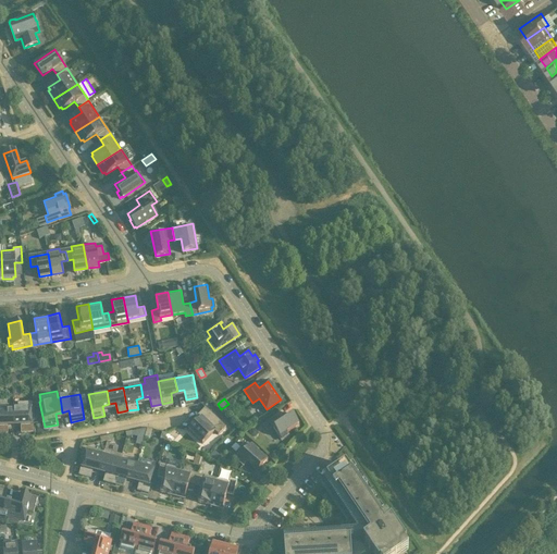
[(19,407),(13,407),(14,420),(21,420),(21,430),(33,430),(31,401),(19,402),(19,407)]
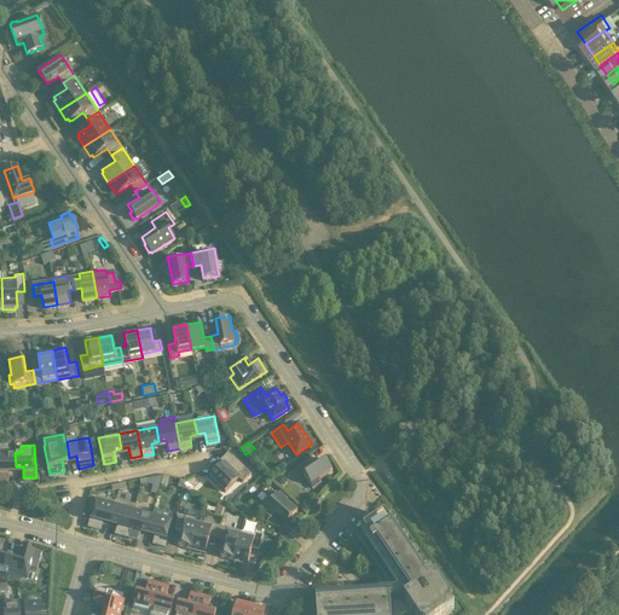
[(9,468),(16,466),(15,452),(9,452),(9,448),(0,448),(0,479),(9,479),(9,468)]
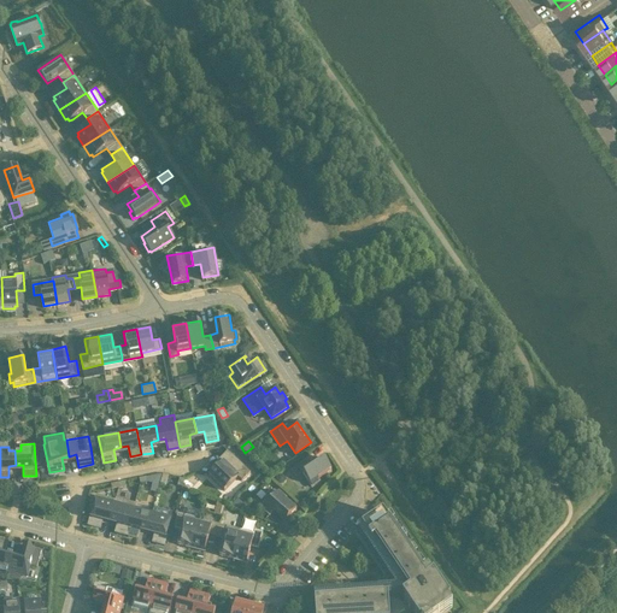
[(251,470),(228,448),(215,463),(217,465),(209,473),(224,488),(238,475),(242,478),(251,470)]
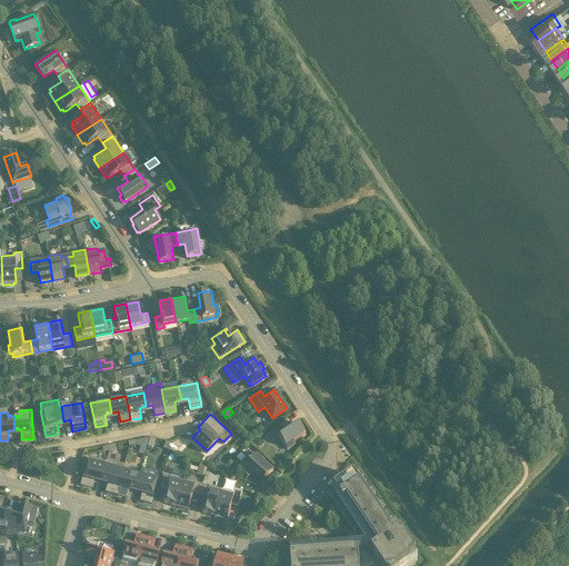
[(272,438),(278,434),(288,447),(295,443),(293,440),(306,432),(298,420),(286,429),(281,423),(268,432),(272,438)]
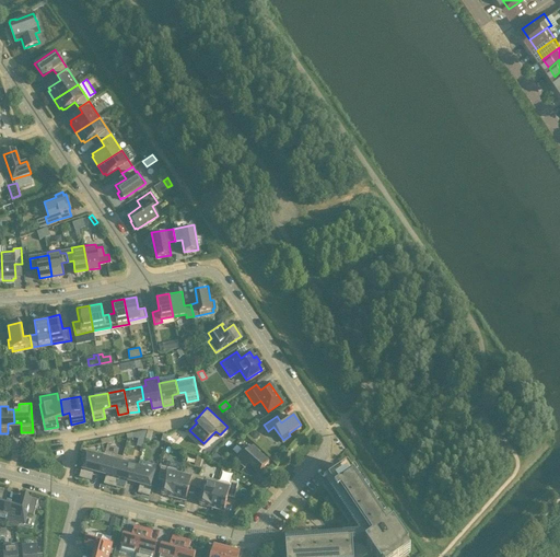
[(147,429),(132,431),(133,436),(138,437),(144,439),(147,429)]
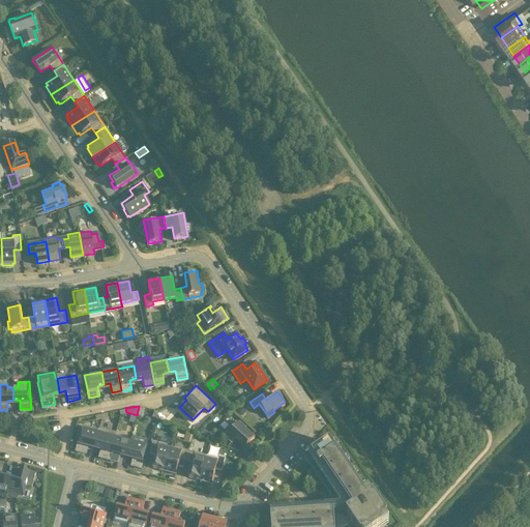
[(235,419),(223,434),(231,442),(235,437),(245,446),(255,437),(244,428),(245,426),(239,420),(238,421),(235,419)]
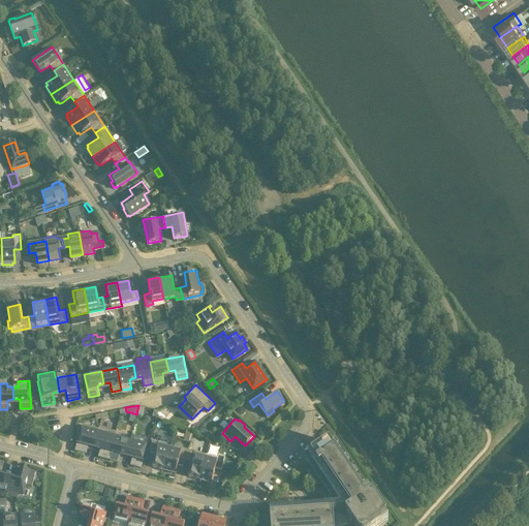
[(95,443),(99,426),(98,426),(98,428),(83,424),(75,449),(86,452),(89,442),(95,443)]
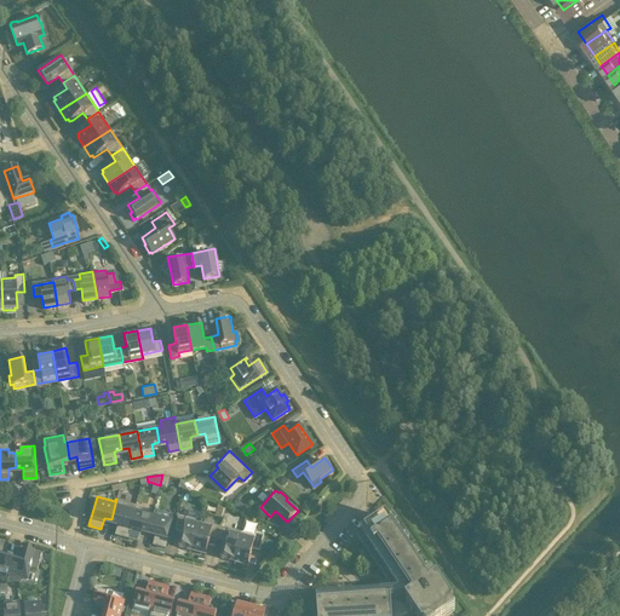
[(136,505),(116,499),(112,519),(118,522),(115,533),(127,535),(133,510),(136,505)]
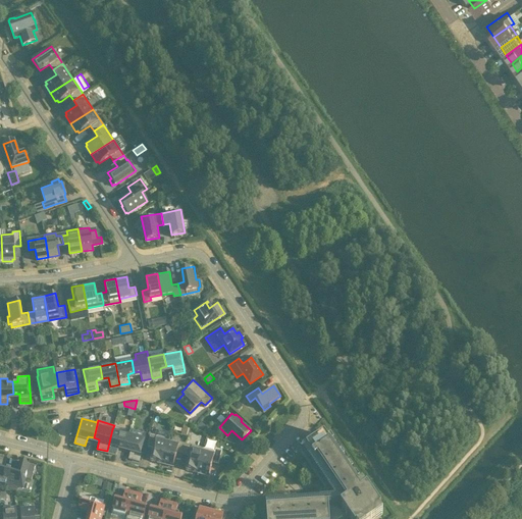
[(207,426),(201,420),(196,426),(204,429),(207,426)]
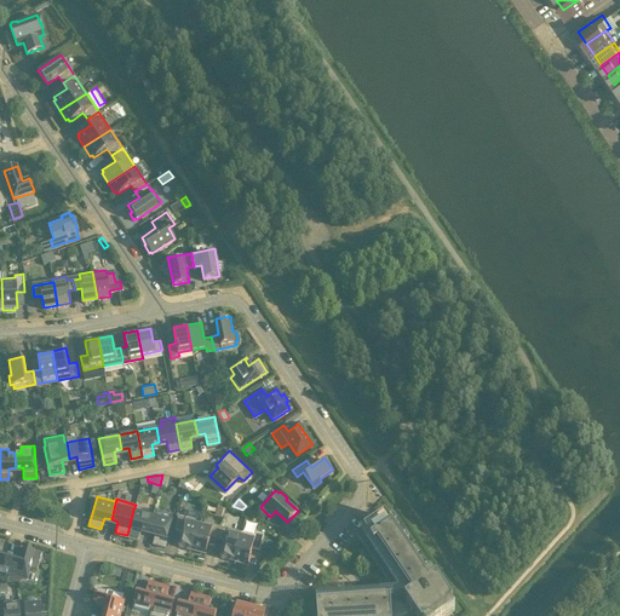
[(133,510),(127,535),(138,539),(142,528),(149,530),(153,514),(133,510)]
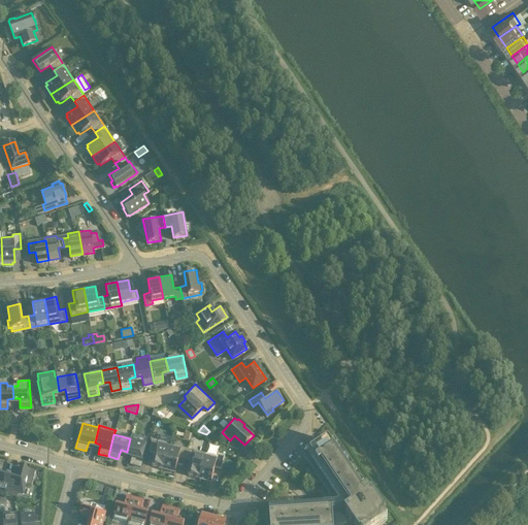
[(328,438),(327,438),(308,451),(311,455),(308,457),(338,500),(331,504),(268,510),(269,524),(340,524),(350,519),(354,524),(375,524),(386,519),(383,514),(385,513),(370,491),(369,492),(366,487),(369,485),(334,434),(328,438)]
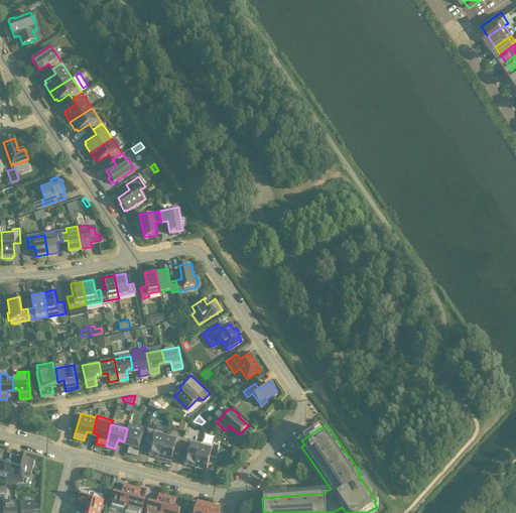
[(148,427),(145,438),(151,440),(148,454),(159,457),(166,432),(165,432),(155,429),(148,427)]
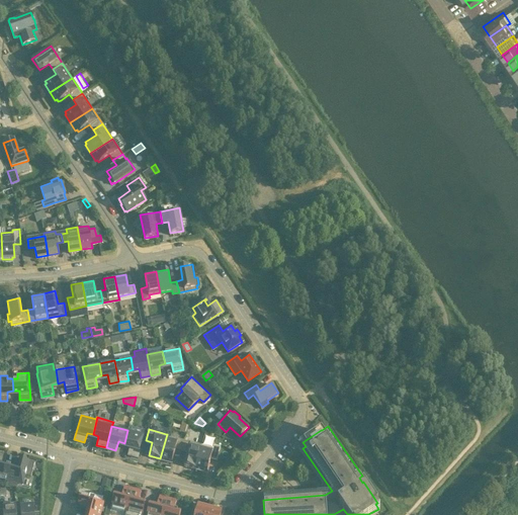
[(127,430),(124,443),(130,444),(127,453),(138,456),(143,435),(127,431),(127,430)]
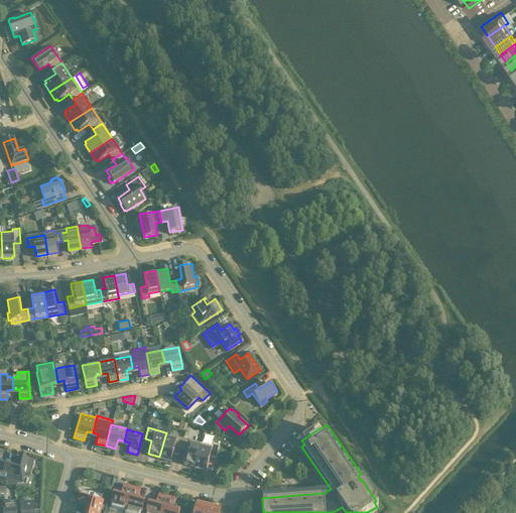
[(159,457),(171,460),(173,452),(179,453),(180,449),(183,436),(166,432),(159,457)]
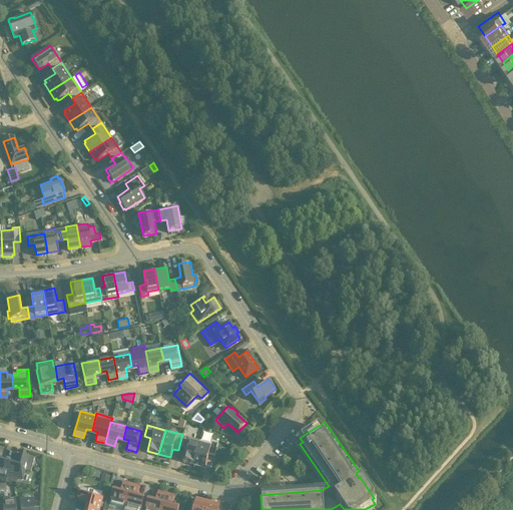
[(182,434),(179,446),(185,447),(182,460),(193,463),(199,439),(182,434)]
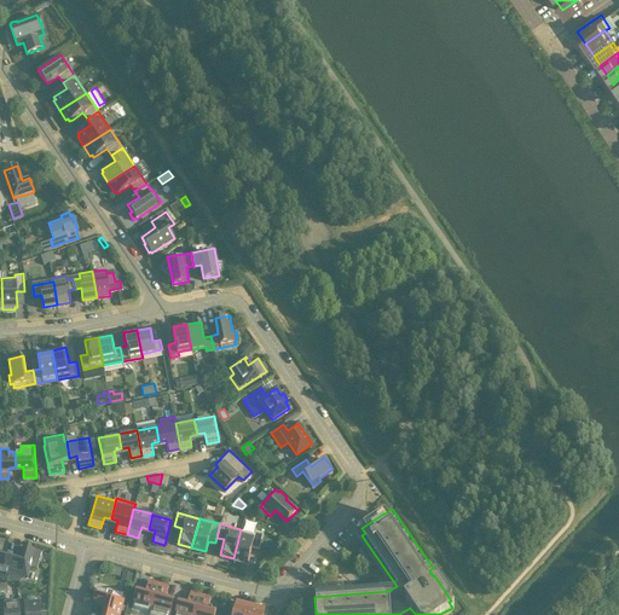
[(254,533),(241,529),(233,558),(247,562),(252,546),(259,549),(264,532),(255,529),(254,533)]
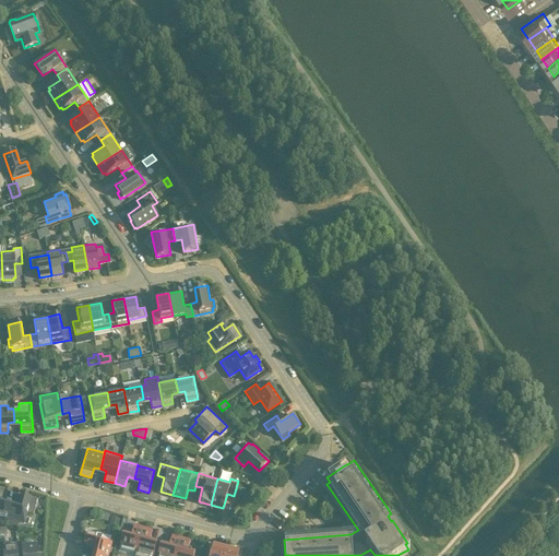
[(0,515),(8,517),(11,501),(4,500),(7,489),(0,487),(0,515)]
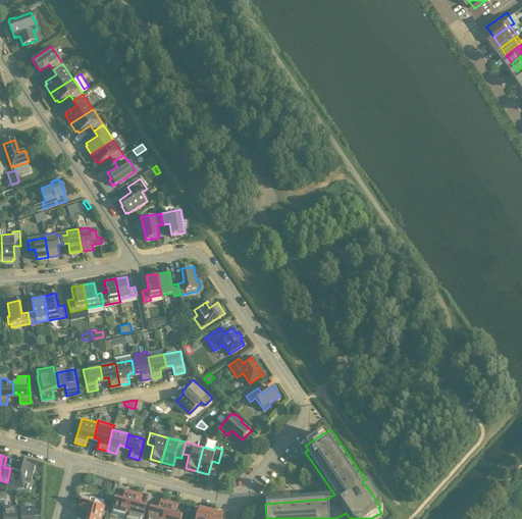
[(17,470),(10,468),(7,482),(22,486),(25,476),(31,478),(35,464),(20,461),(17,470)]
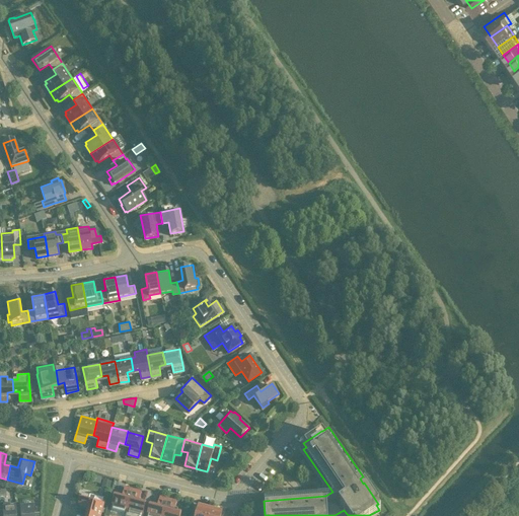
[(113,480),(104,477),(102,484),(110,486),(113,480)]
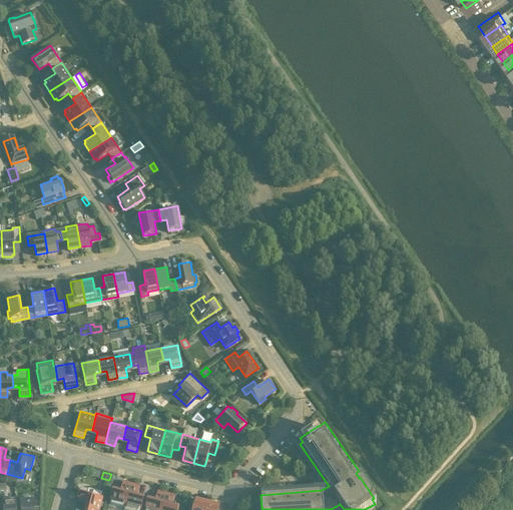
[(109,501),(124,505),(125,505),(131,482),(123,480),(120,490),(113,488),(109,501)]
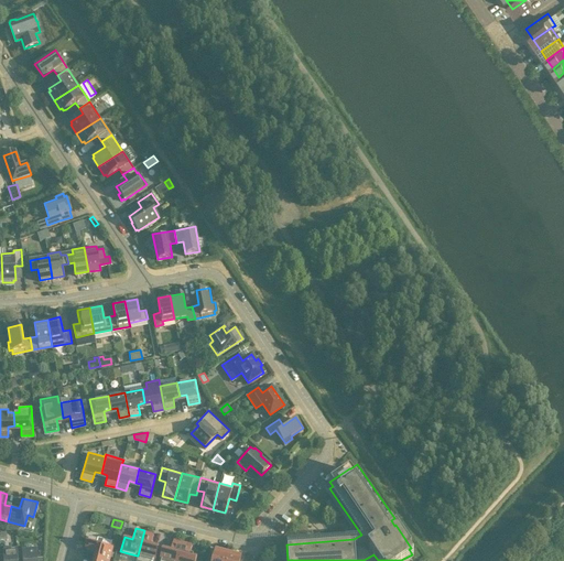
[(153,532),(144,530),(138,556),(137,556),(136,560),(139,560),(154,560),(159,546),(151,543),(153,532)]
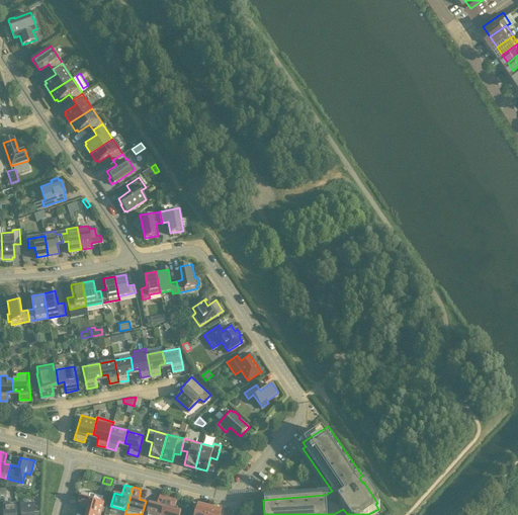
[(88,506),(86,512),(95,514),(99,514),(104,500),(88,496),(89,493),(81,490),(78,503),(88,506)]
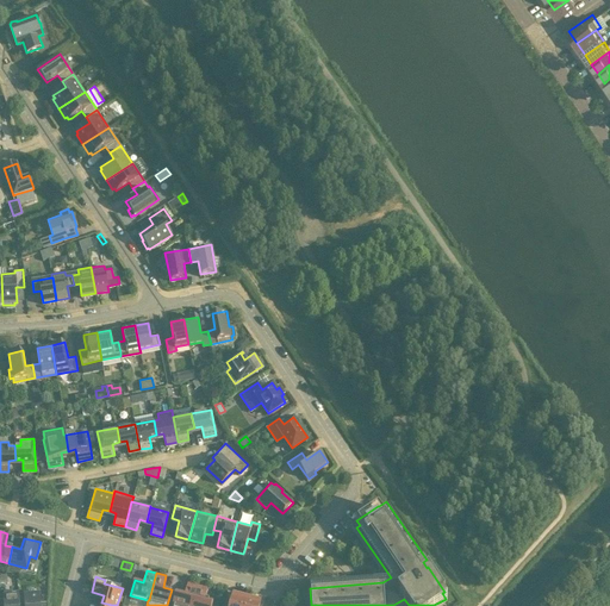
[(172,605),(191,605),(198,585),(187,581),(185,593),(176,591),(172,605)]
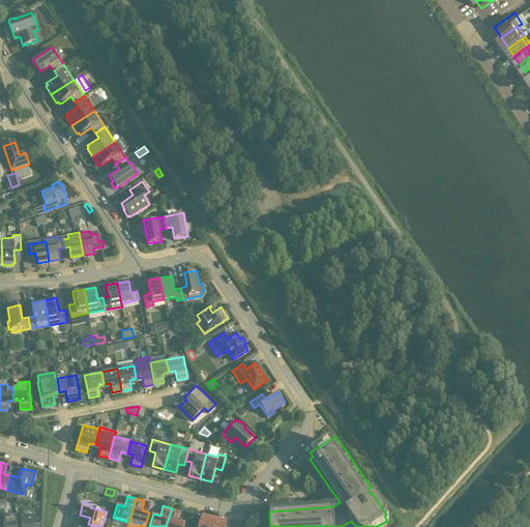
[(172,508),(167,526),(187,526),(188,526),(184,525),(185,522),(177,520),(180,510),(172,508)]
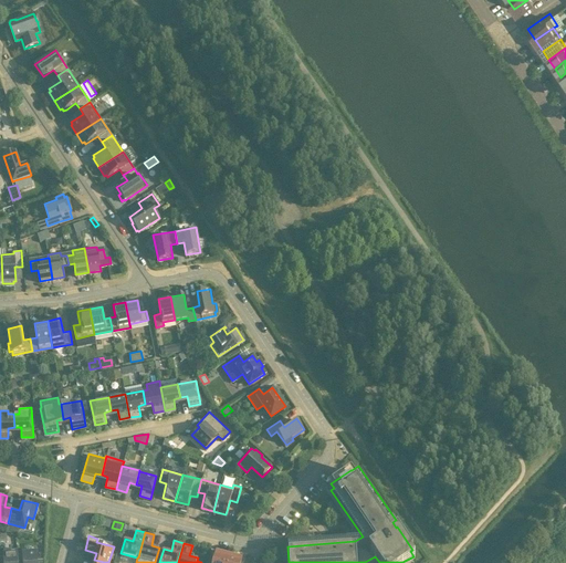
[(4,554),(1,554),(1,562),(17,562),(18,562),(21,562),(20,553),(17,553),(17,548),(3,549),(4,554)]
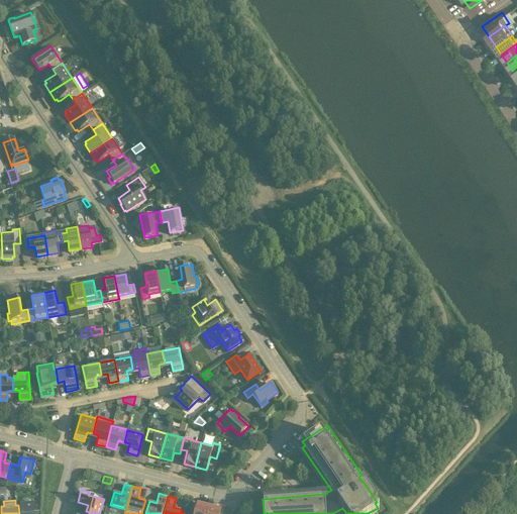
[(206,513),(209,504),(200,502),(200,504),(197,503),(194,513),(206,513)]
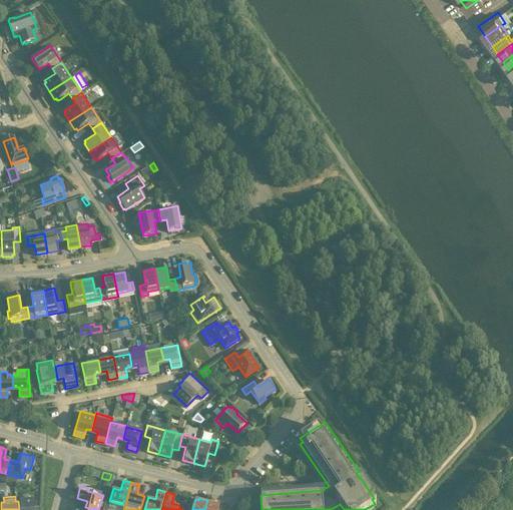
[(18,501),(19,509),(22,509),(21,509),(39,509),(39,505),(33,506),(32,499),(18,501)]
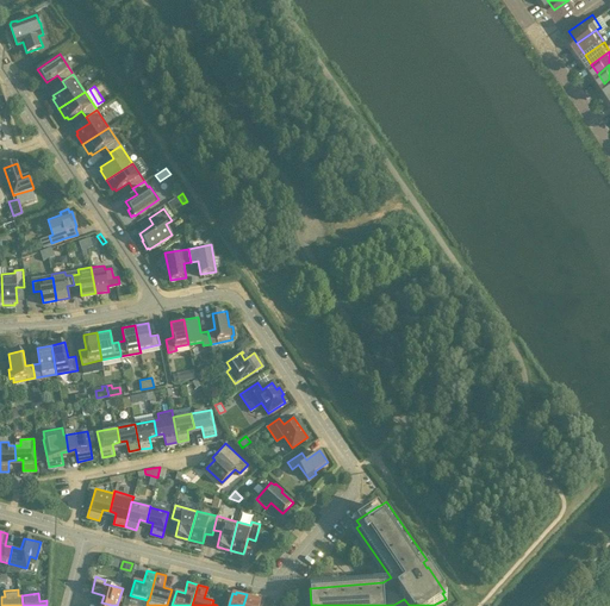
[(247,594),(243,605),(259,605),(260,600),(257,600),(259,598),(247,594)]
